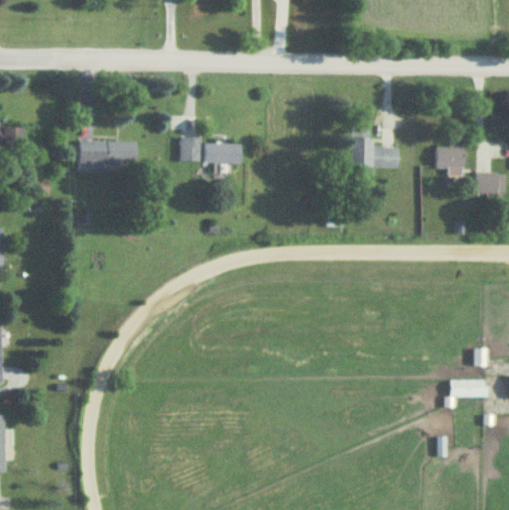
[(0,126),(0,149),(26,150),(26,126),(0,126)]
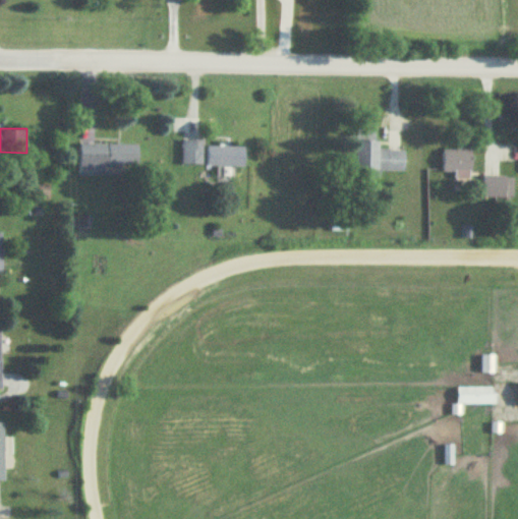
[(407,171),(407,150),(379,149),(379,129),(356,129),(355,171),(407,171)]
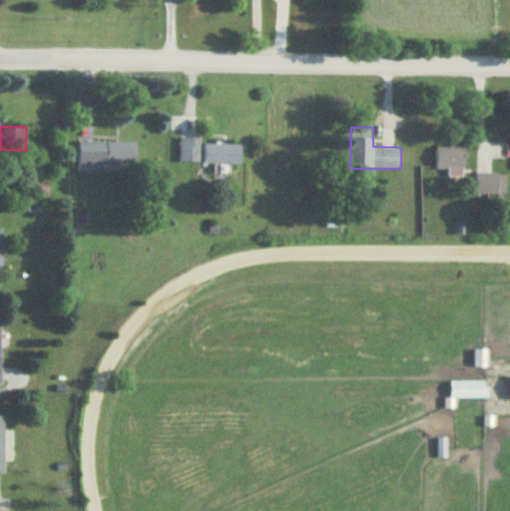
[(201,161),(201,137),(179,137),(179,161),(201,161)]
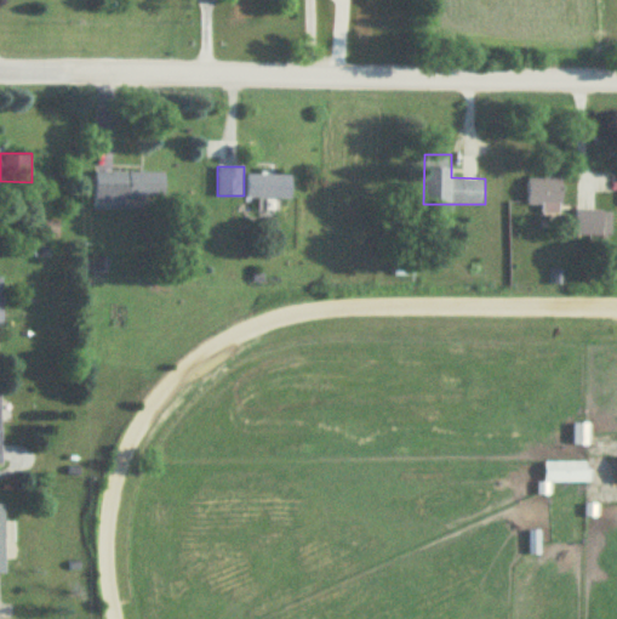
[(169,171),(97,170),(97,208),(132,208),(132,196),(167,196),(169,171)]
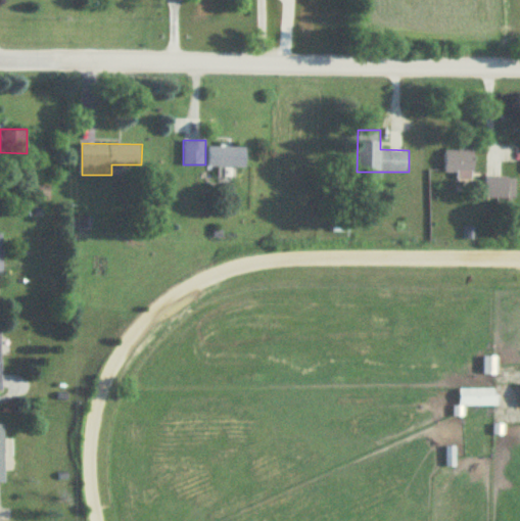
[(210,167),(221,167),(221,176),(237,176),(237,167),(248,167),(248,146),(210,146),(210,167)]
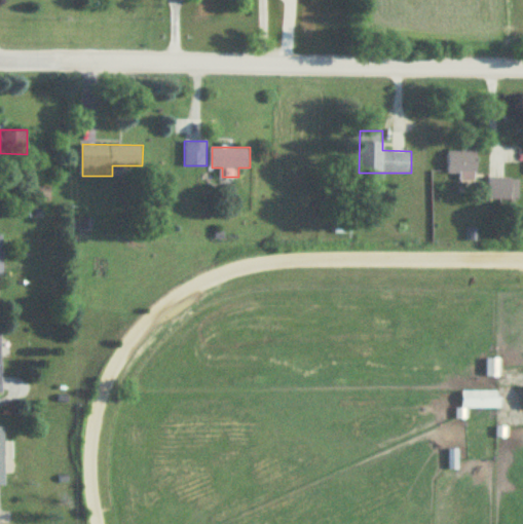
[(478,150),(449,150),(449,173),(460,173),(460,180),(478,180),(478,150)]
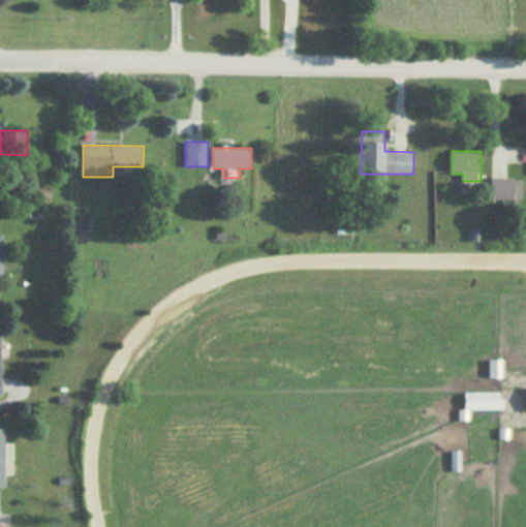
[(493,178),(493,200),(523,200),(523,178),(493,178)]
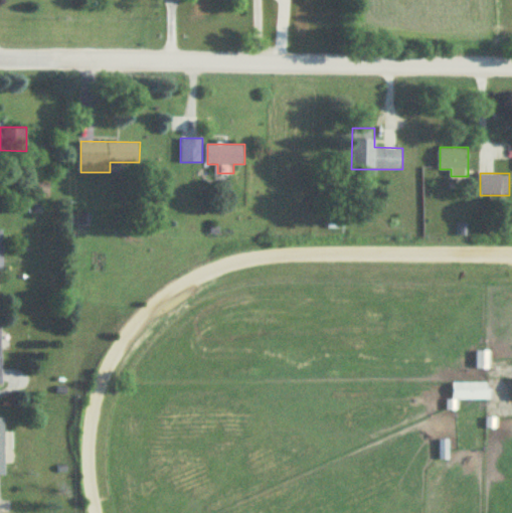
[(477,366),(489,366),(489,352),(477,352),(477,366)]
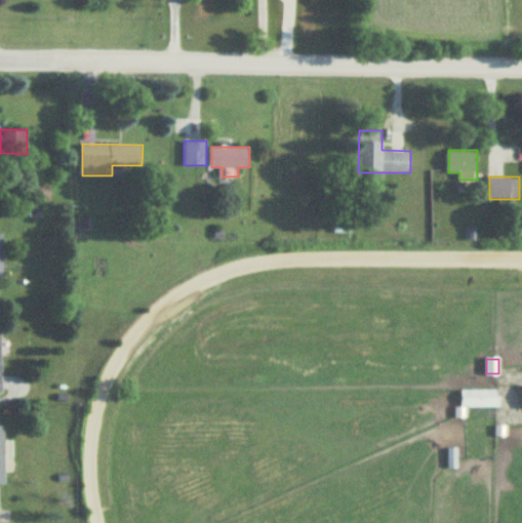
[(500,407),(500,390),(463,390),(463,407),(500,407)]
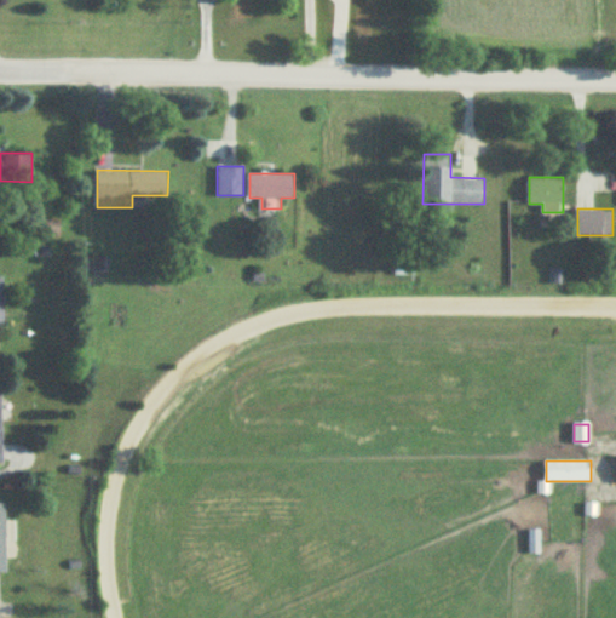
[(540,528),(529,528),(529,551),(540,551),(540,528)]
